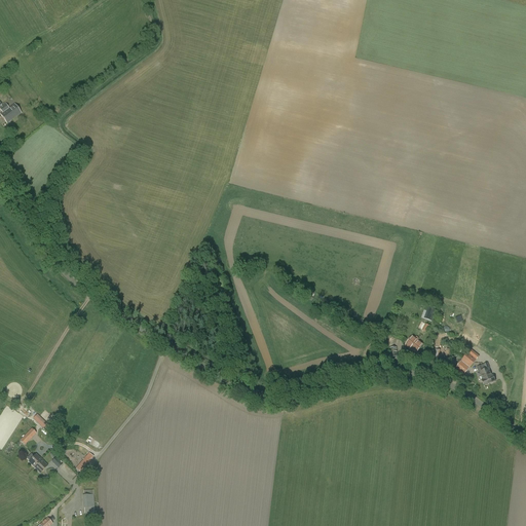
[(7,124),(22,113),(14,104),(8,108),(5,104),(2,107),(1,106),(2,105),(0,102),(0,110),(2,113),(0,114),(7,124)]
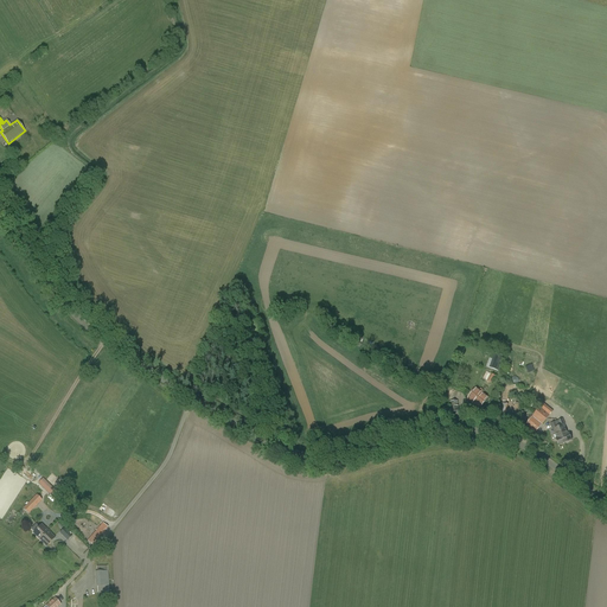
[(496,376),(491,374),(485,371),(481,378),(492,384),(496,376)]
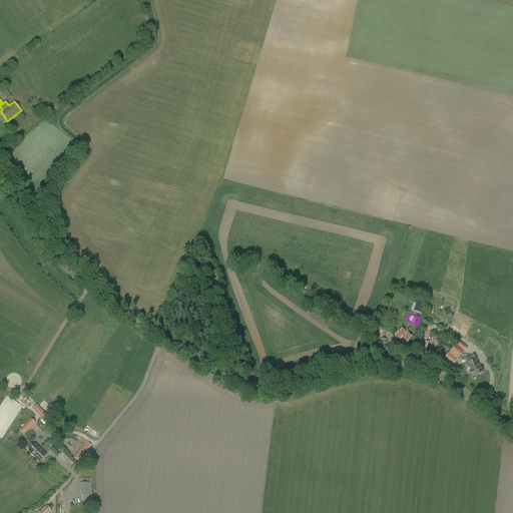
[(406,346),(413,337),(402,328),(395,338),(399,342),(400,341),(406,346)]
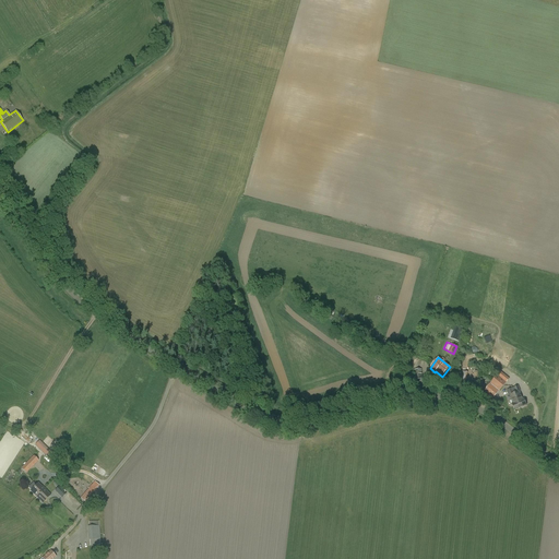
[(414,377),(415,377),(415,384),(424,384),(423,376),(421,370),(414,370),(414,377)]
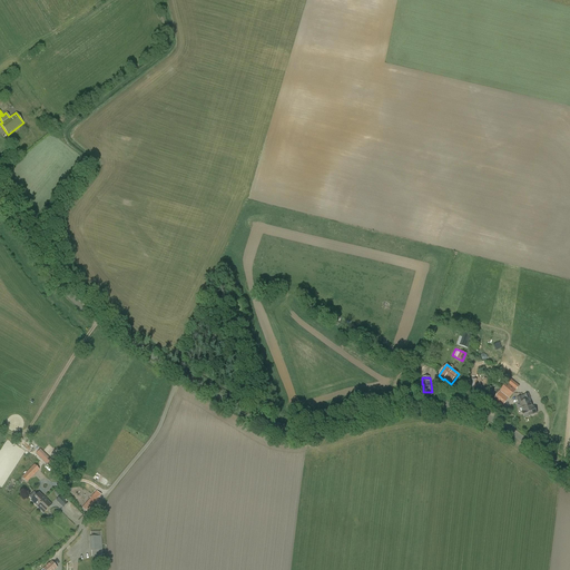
[(500,392),(509,400),(517,391),(507,383),(500,392)]
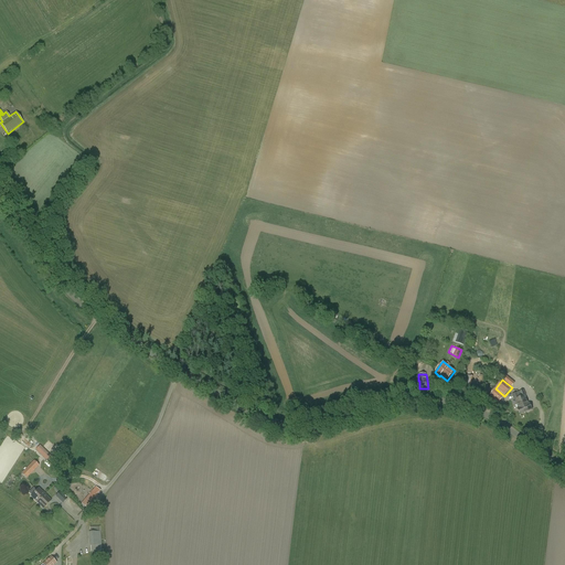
[(499,403),(504,396),(496,388),(490,395),(499,403)]
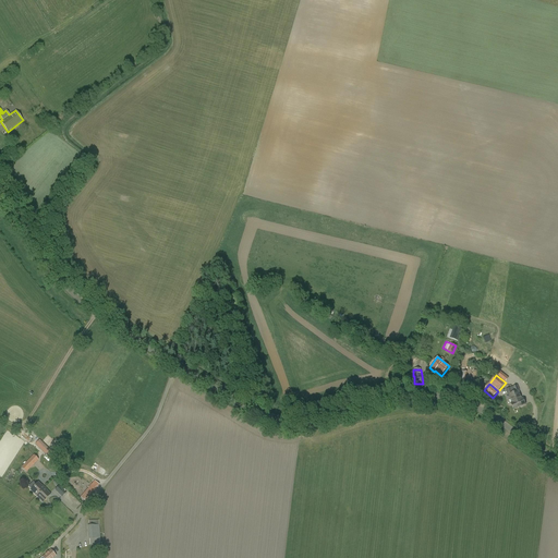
[(511,388),(519,408),(525,405),(523,399),(521,399),(518,390),(519,390),(518,385),(511,388)]
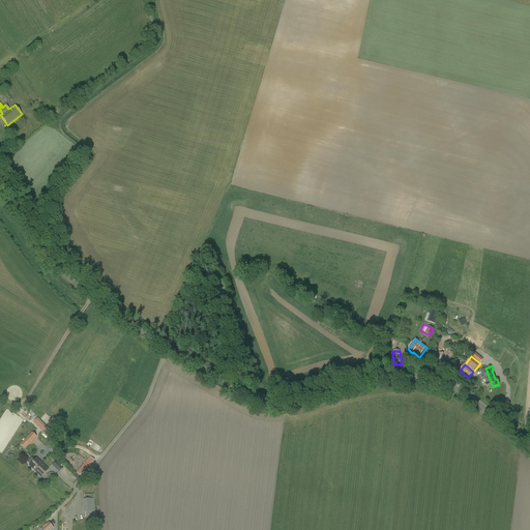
[(493,387),(486,369),(480,370),(482,375),(487,383),(484,383),(488,389),(493,387)]
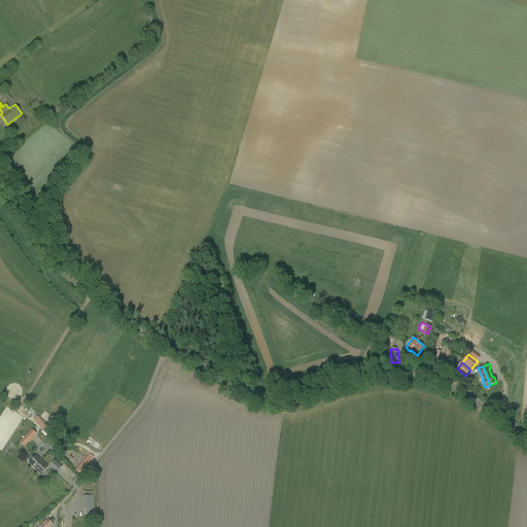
[(37,415),(33,419),(43,429),(47,425),(37,415)]
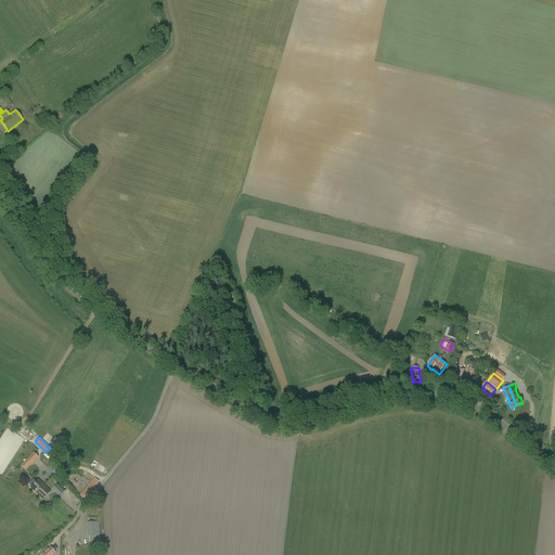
[(85,499),(98,482),(92,478),(90,481),(79,472),(71,481),(82,491),(79,494),(85,499)]
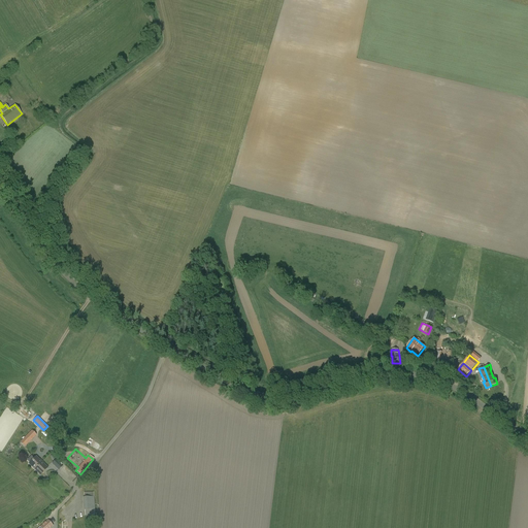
[(40,475),(47,468),(36,457),(29,464),(40,475)]
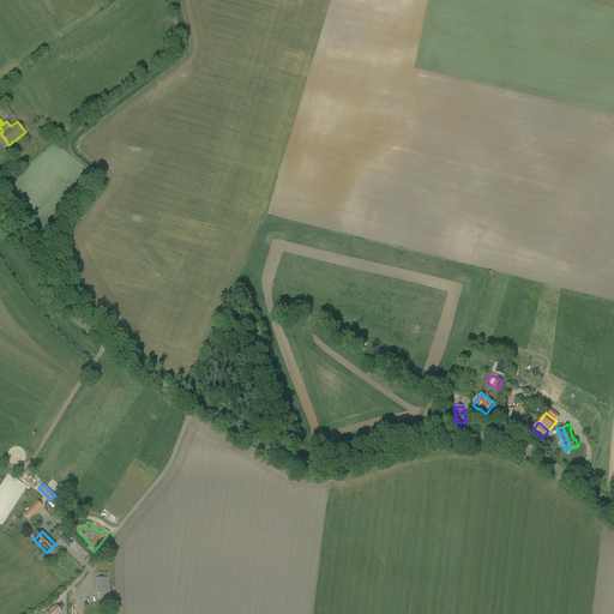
[(65,535),(60,540),(68,547),(72,542),(65,535)]
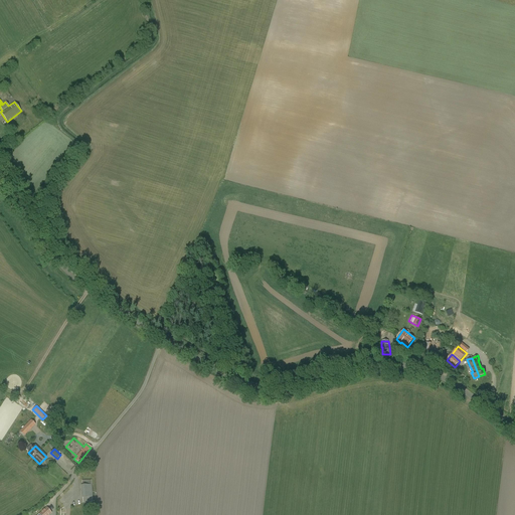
[(92,485),(82,486),(79,486),(80,498),(82,498),(82,503),(94,502),(92,485)]
